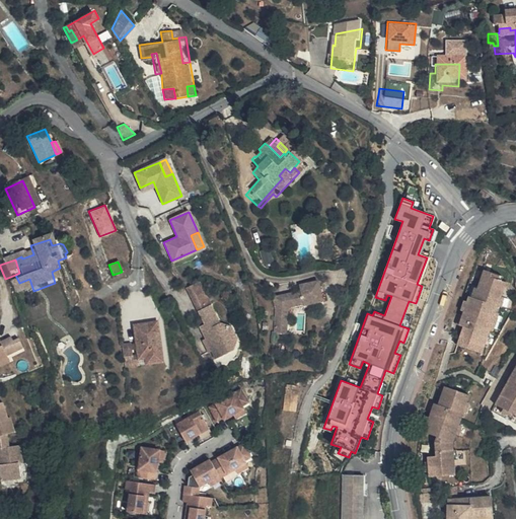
[(496,282),(497,277),(481,272),(471,299),(466,298),(461,316),(457,327),(460,329),(454,349),(481,357),(504,285),(501,283),(496,282)]
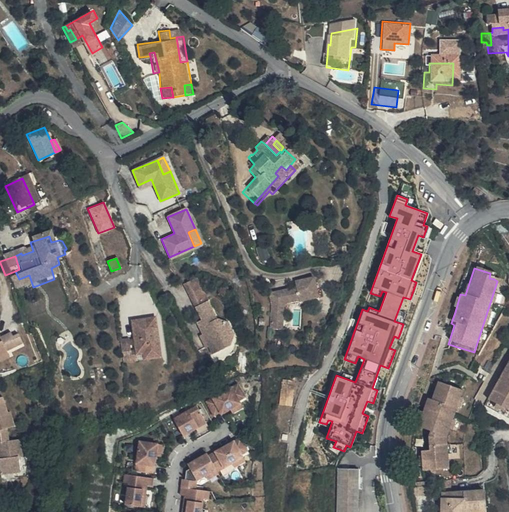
[(19,279),(8,283),(12,295),(33,287),(29,275),(19,279)]
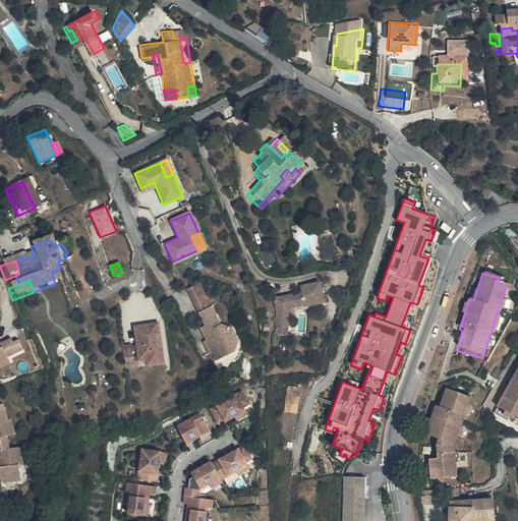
[(210,304),(197,282),(186,288),(198,310),(210,304)]
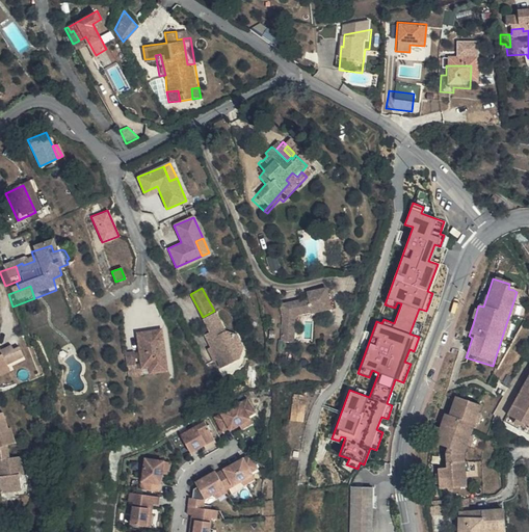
[(294,307),(295,315),(311,312),(312,314),(331,310),(326,288),(307,292),(309,299),(293,301),(294,307)]
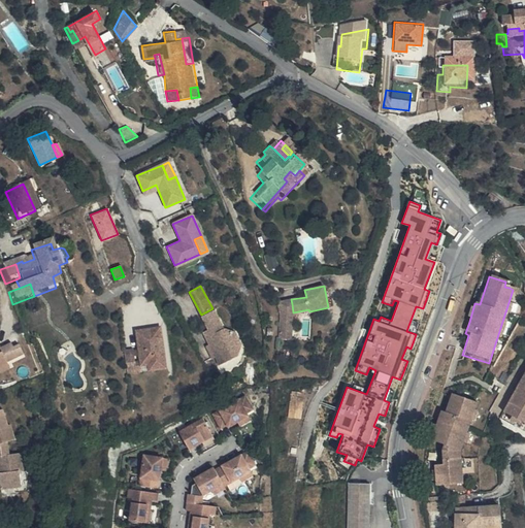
[(293,312),(292,304),(280,306),(281,312),(280,328),(291,330),(293,312)]
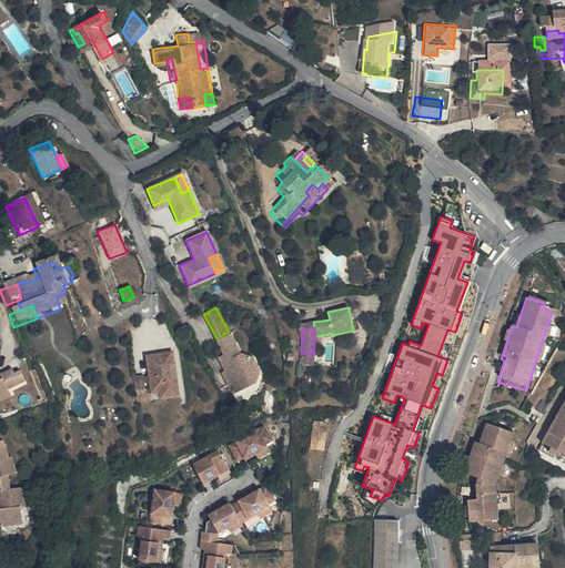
[(226,369),(232,383),(239,392),(256,382),(256,381),(254,368),(249,353),(239,350),(229,332),(217,338),(224,353),(219,357),(226,369)]
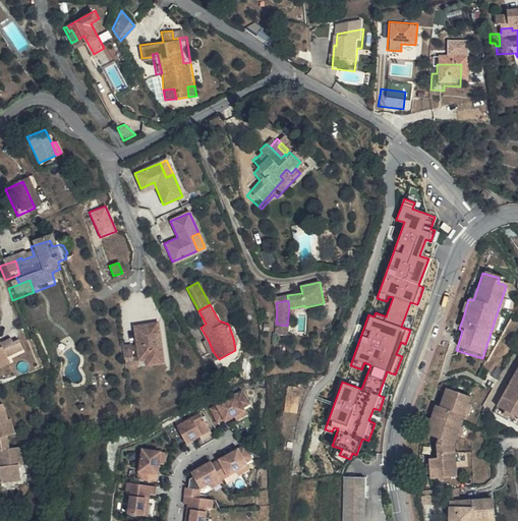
[(157,322),(133,326),(134,339),(138,338),(139,343),(135,343),(136,345),(136,350),(138,360),(146,359),(147,365),(163,362),(157,322)]
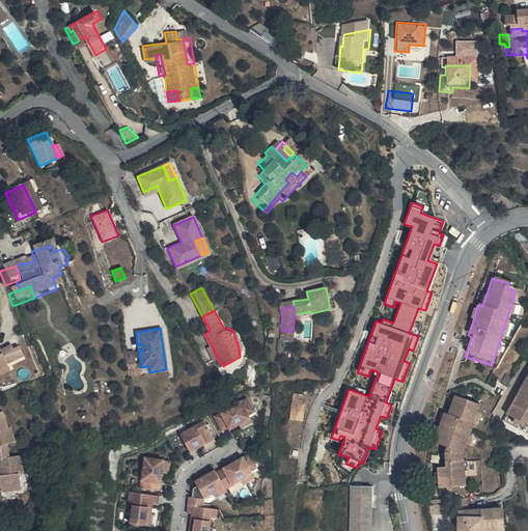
[(240,356),(240,357),(241,356),(243,343),(235,331),(232,330),(238,344),(240,356)]
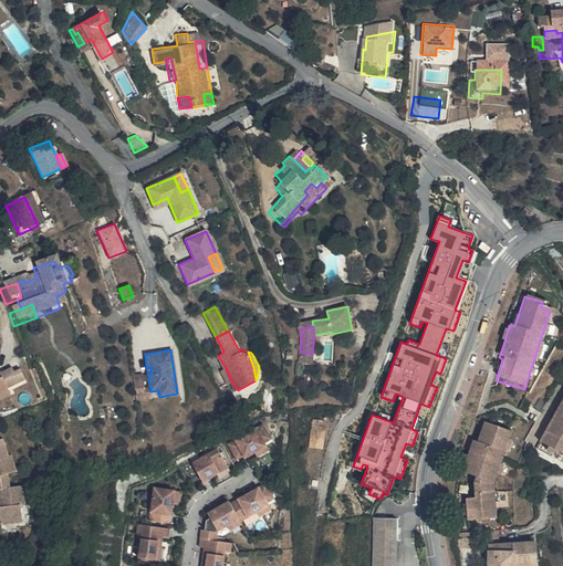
[(311,365),(312,354),(300,352),(298,363),(311,365)]
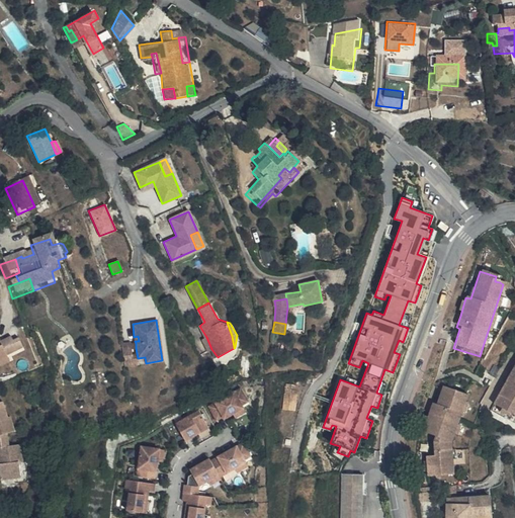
[(211,349),(206,337),(201,340),(207,351),(211,349)]
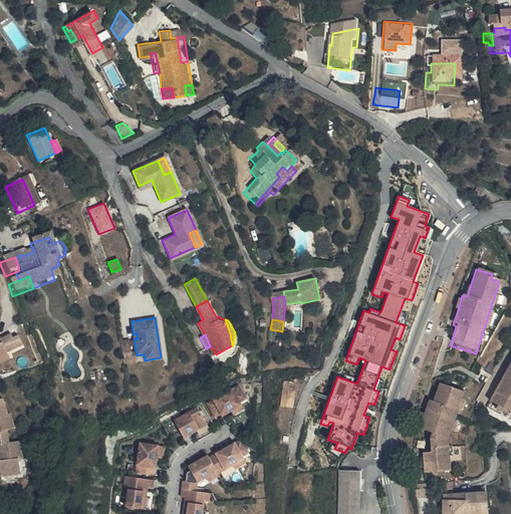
[(130,339),(120,341),(121,352),(132,350),(131,345),(130,341),(130,339)]
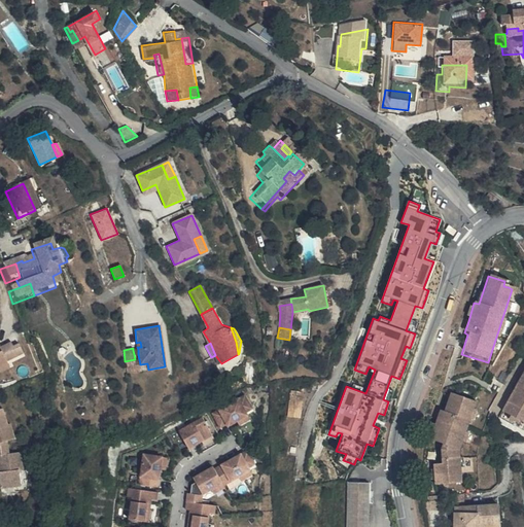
[(8,353),(7,350),(0,353),(0,373),(2,372),(1,370),(19,361),(13,351),(8,353)]
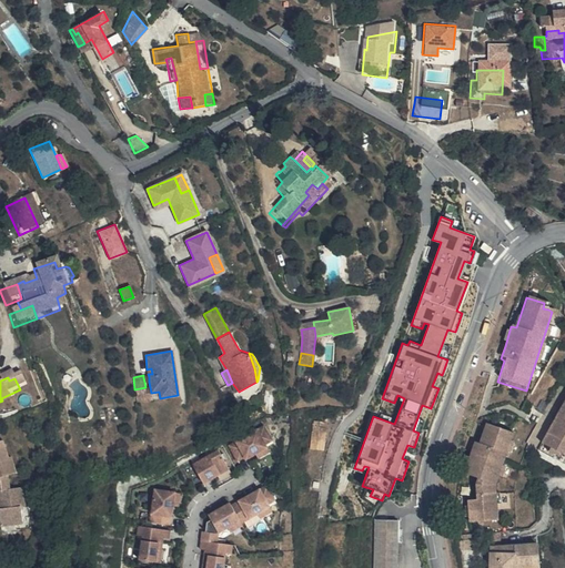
[(134,389),(137,403),(152,401),(151,393),(145,394),(145,387),(134,389)]
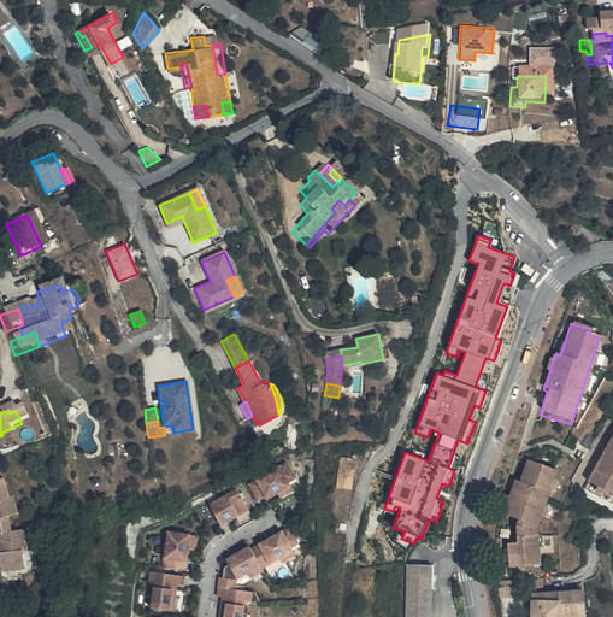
[(612,433),(606,446),(600,457),(588,481),(612,495),(612,433)]
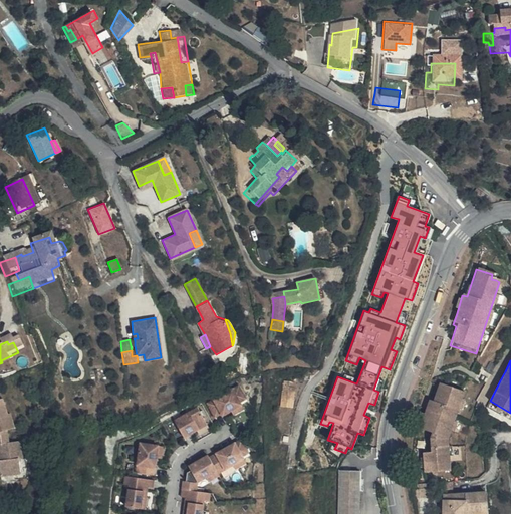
[(500,380),(505,371),(502,369),(497,378),(500,380)]
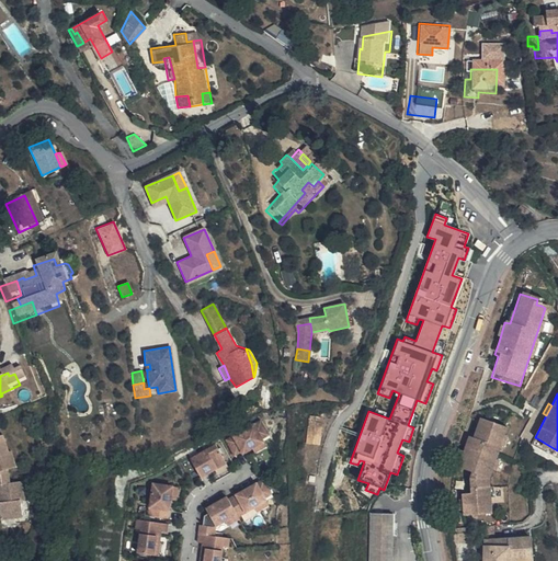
[(309,415),(306,443),(318,444),(321,418),(309,415)]
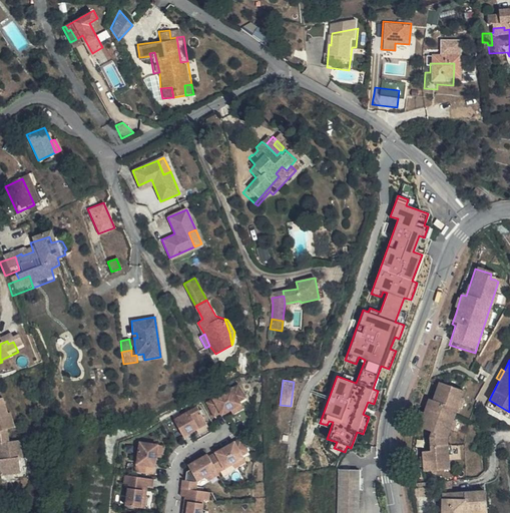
[(433,398),(429,397),(425,408),(419,426),(431,431),(429,438),(429,450),(421,451),(422,471),(449,469),(447,439),(463,389),(438,381),(433,398)]
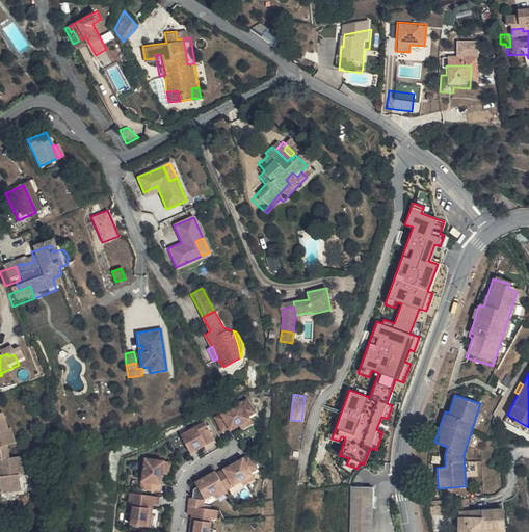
[(255,414),(246,398),(213,417),(220,431),(228,427),(230,430),(239,425),(241,429),(252,423),(248,418),(255,414)]
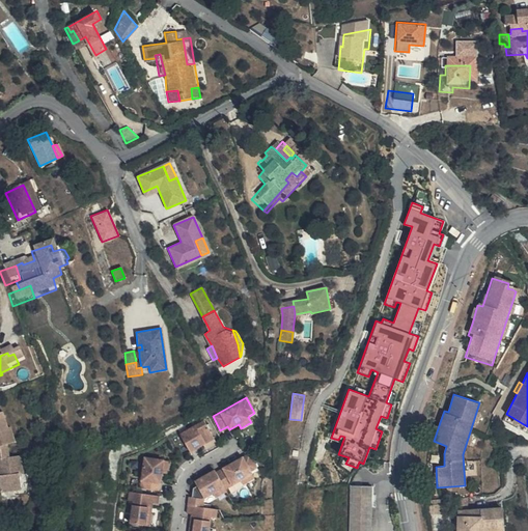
[(203,420),(179,432),(189,451),(213,439),(203,420)]
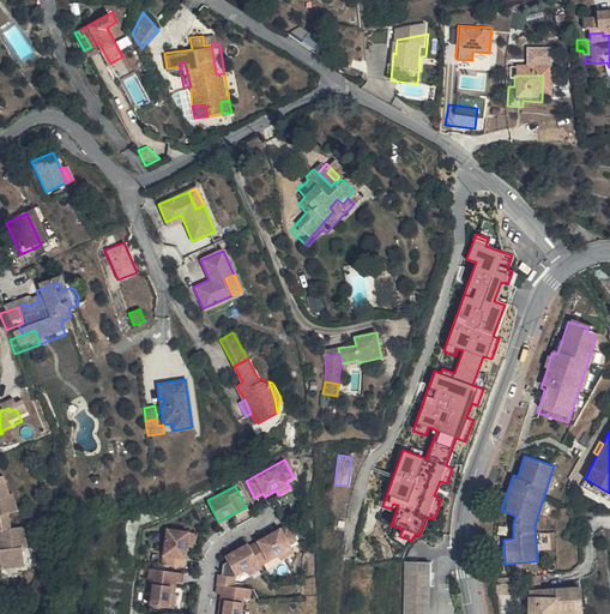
[(7,518),(17,515),(13,504),(8,505),(2,487),(0,487),(0,584),(24,581),(22,564),(28,563),(25,540),(12,542),(10,527),(7,518)]
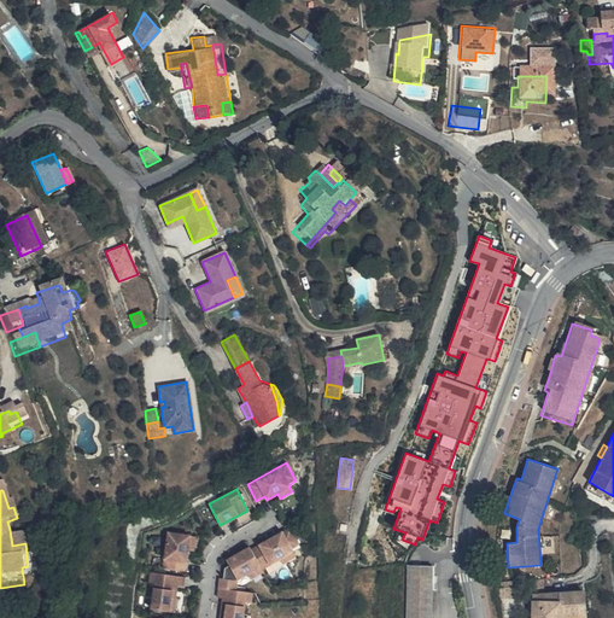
[(21,526),(17,518),(7,522),(10,530),(21,526)]
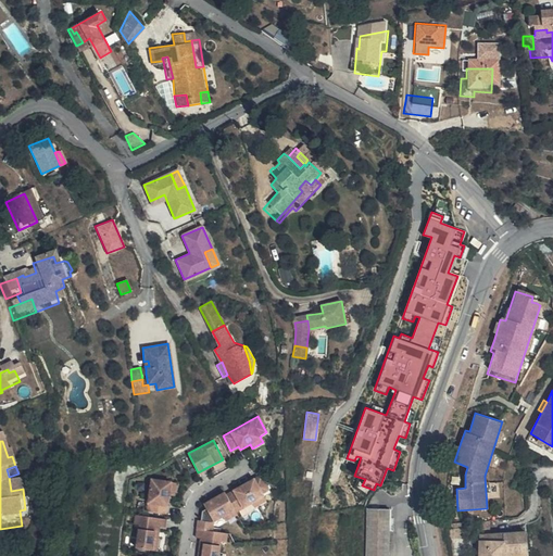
[(150,478),(146,510),(166,513),(171,481),(150,478)]
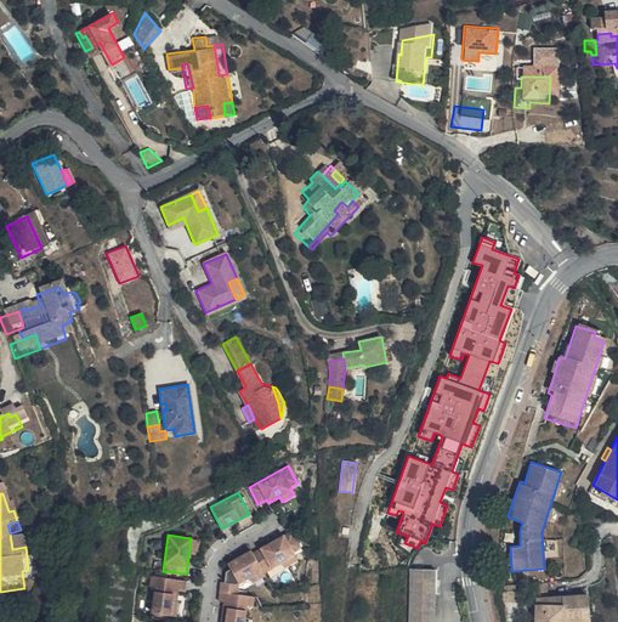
[(261,553),(253,557),(260,571),(261,574),(279,565),(293,558),(292,555),(299,550),(292,535),(271,544),(272,548),(268,550),(266,547),(260,550),(261,553)]
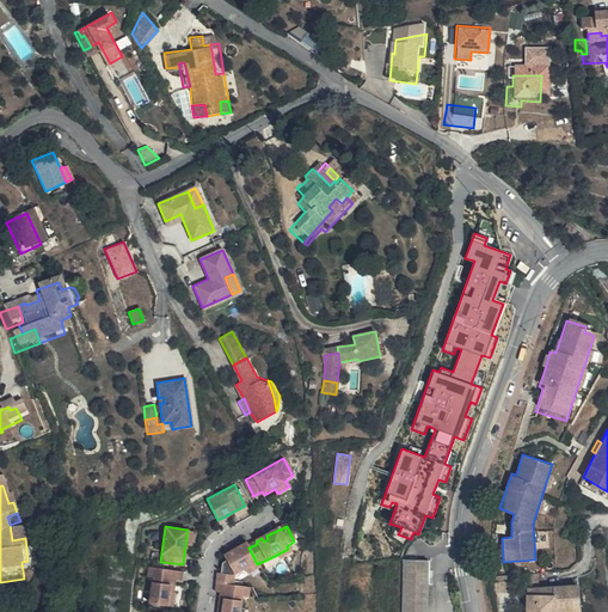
[(222,555),(232,574),(243,568),(256,562),(249,548),(247,545),(246,543),(233,549),(234,552),(231,555),(229,551),(222,555)]
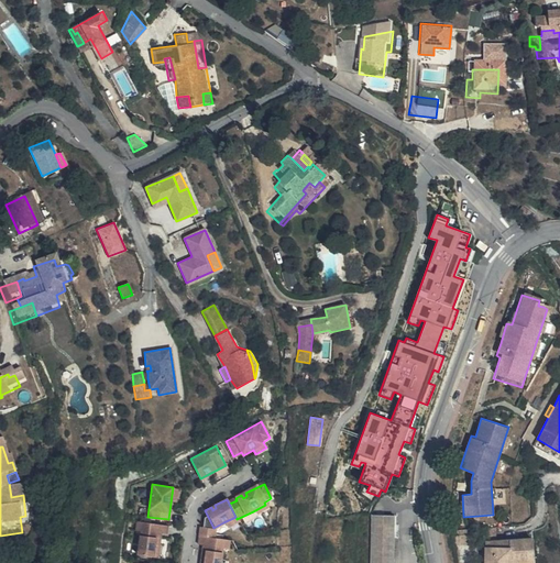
[(255,516),(267,510),(265,505),(253,511),(255,516)]
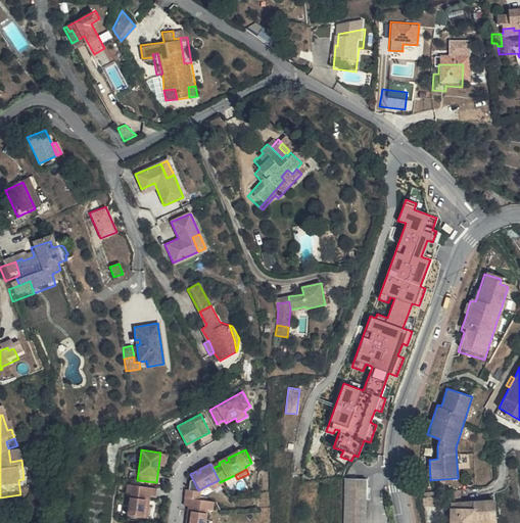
[(344,477),(341,522),(363,522),(365,478),(344,477)]
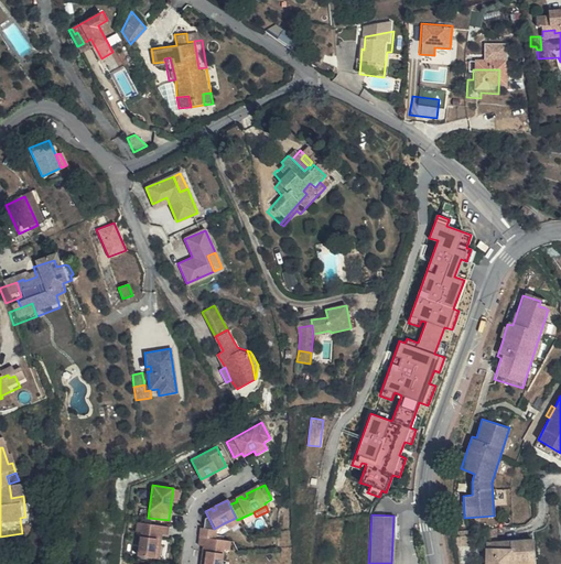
[(226,529),(238,523),(237,520),(236,518),(224,523),(226,529)]
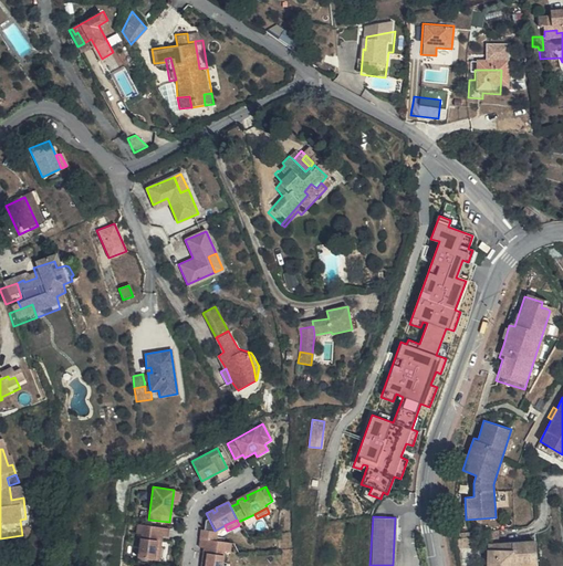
[(167,536),(168,528),(136,524),(134,536),(139,537),(136,556),(158,559),(163,535),(167,536)]
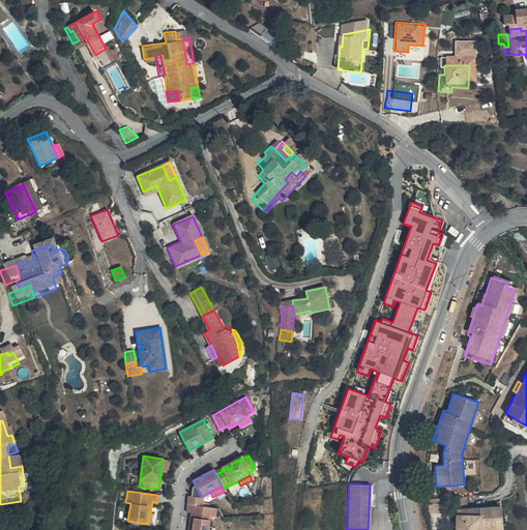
[(201,497),(186,495),(185,503),(200,506),(201,497)]
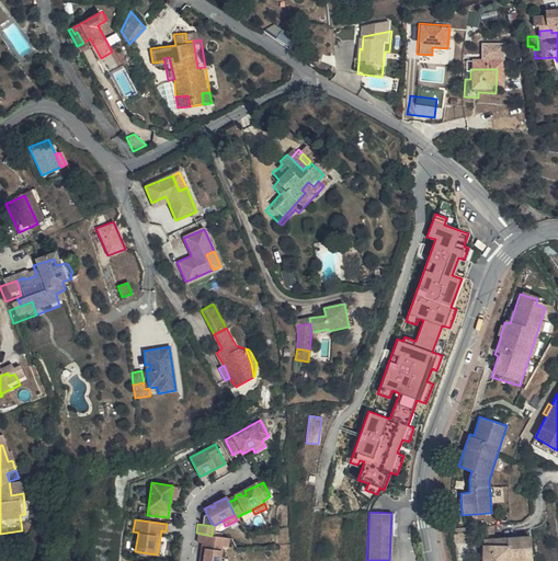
[(197,560),(218,560),(219,557),(220,546),(226,546),(227,537),(212,536),(196,533),(195,541),(201,541),(205,542),(204,546),(200,546),(197,560)]
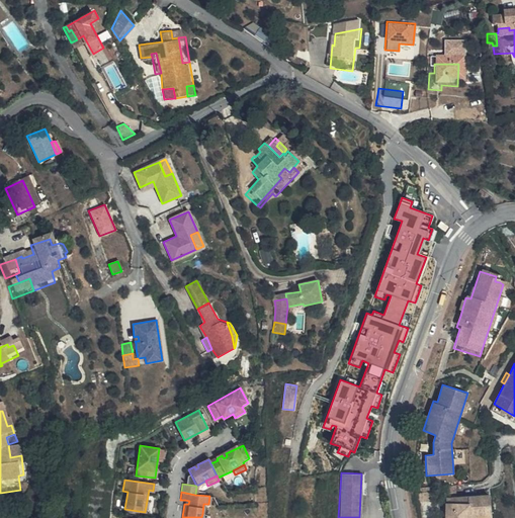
[(443,517),(491,517),(490,502),(443,505),(443,517)]
